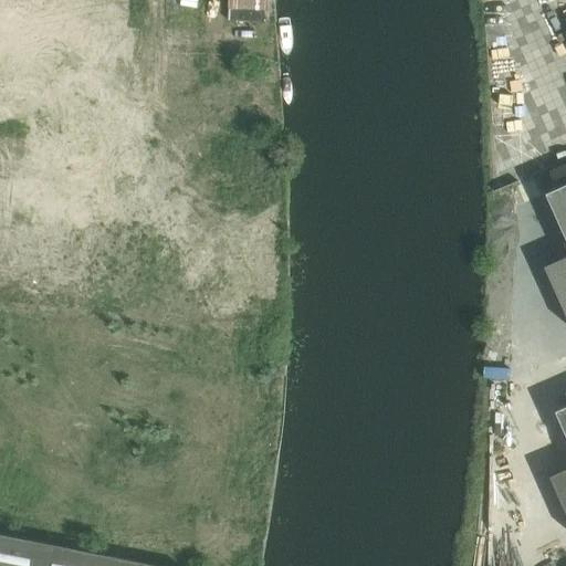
[(565,240),(565,257),(544,266),(565,316),(565,184),(545,194),(565,240)]
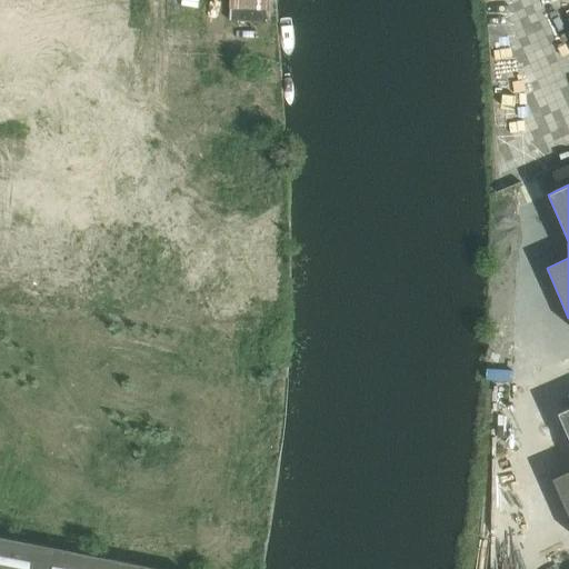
[(568,407),(559,411),(568,432),(568,407)]
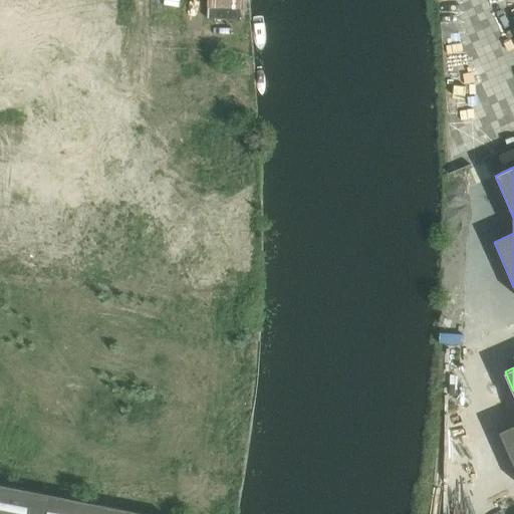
[(0,513),(47,513),(51,496),(0,485),(0,513)]
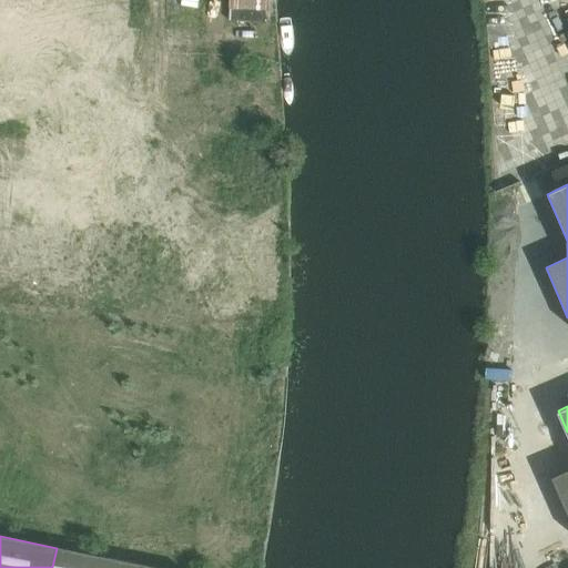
[(155,567),(57,548),(52,567),(155,567)]
